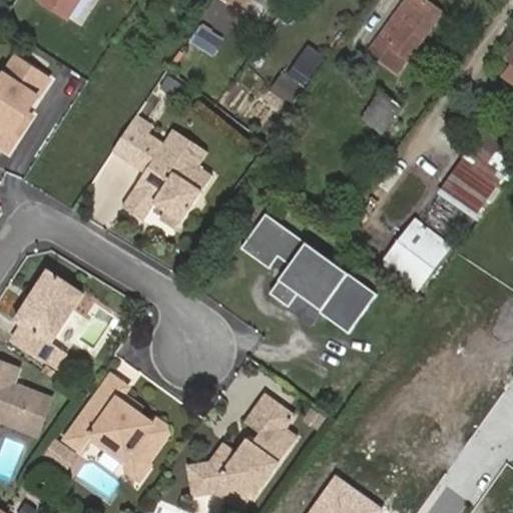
[(70,0),(17,0),(8,14),(46,39),(70,0)]
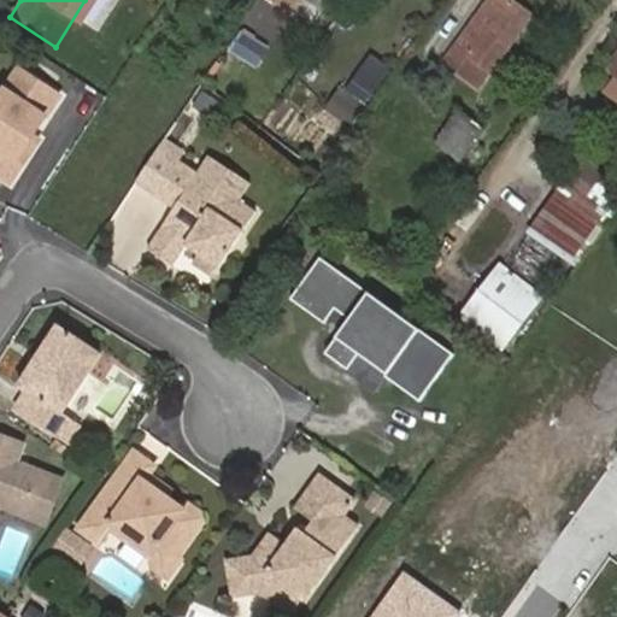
[(276,0),(294,12),(301,0),(276,0)]
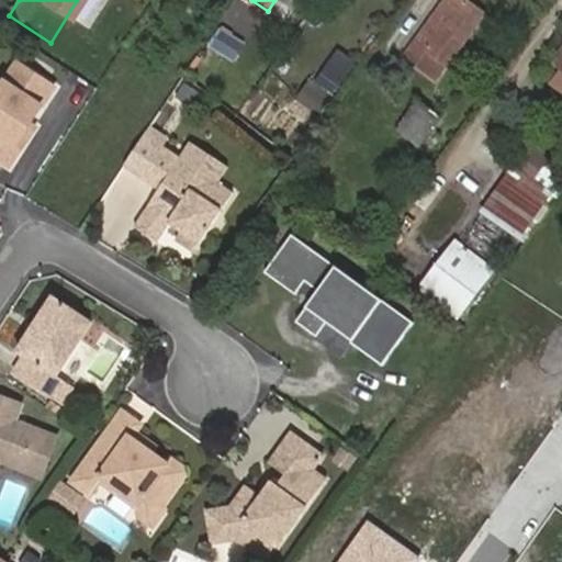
[(461,0),(452,0),(422,45),(452,67),(487,18),(461,0)]
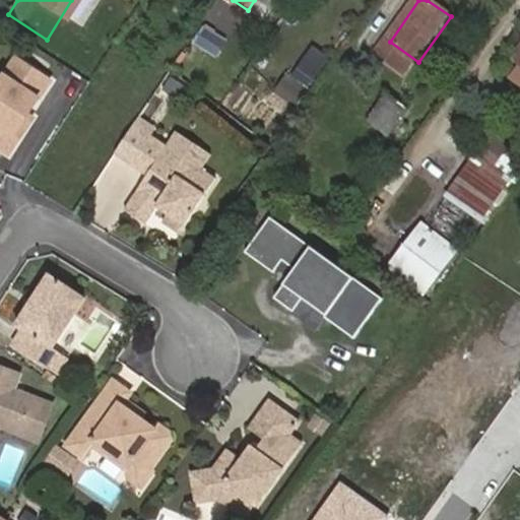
[(213,55),(222,41),(204,29),(195,45),(213,55)]
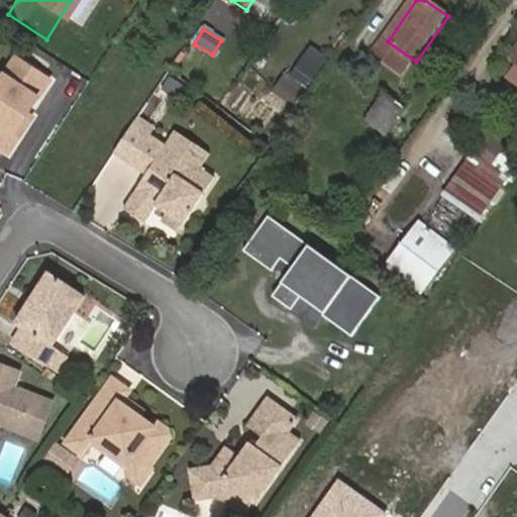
[(52,78),(19,57),(0,84),(0,83),(0,142),(11,150),(21,135),(16,132),(52,78)]
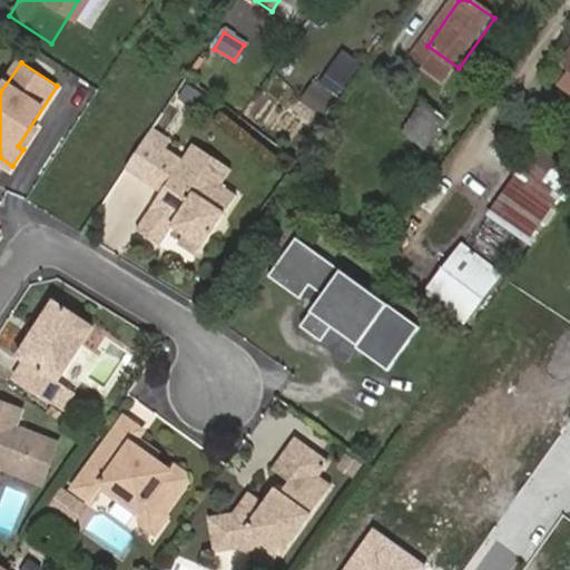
[(424,106),(402,136),(422,150),(444,120),(424,106)]
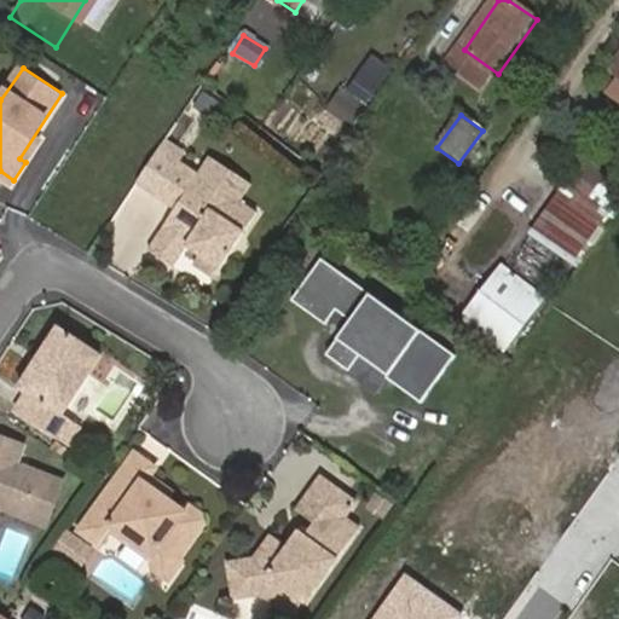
[(201,255),(221,267),(255,213),(241,204),(253,184),(210,157),(198,177),(178,163),(186,151),(166,139),(138,184),(175,208),(150,248),(169,260),(184,237),(189,239),(190,241),(189,243),(186,247),(187,247),(201,255)]
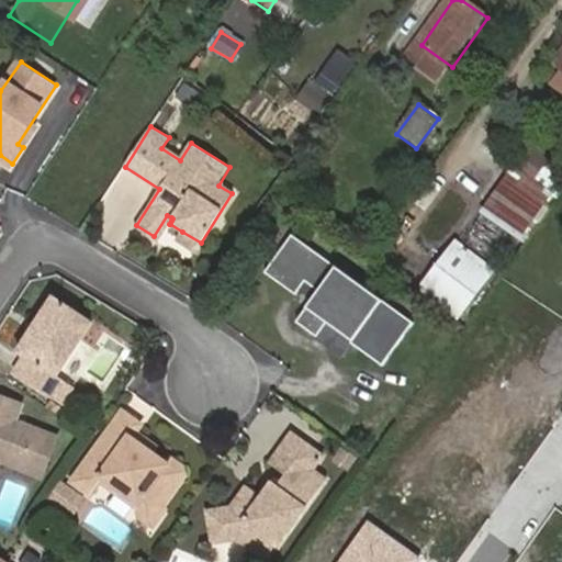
[(530,144),(516,164),(552,190),(561,177),(561,172),(547,161),(551,154),(539,144),(537,148),(530,144)]
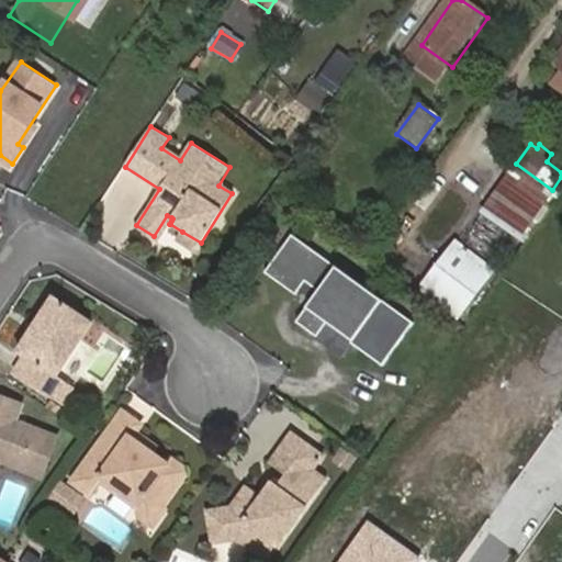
[(489,202),(525,229),(541,205),(505,178),(489,202)]
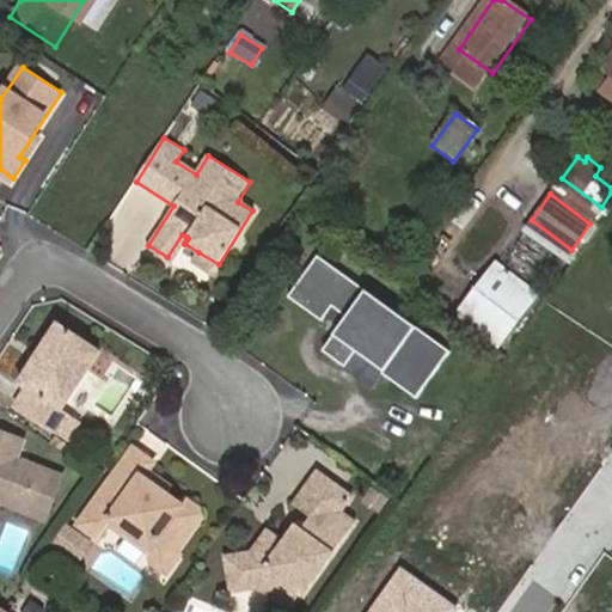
[(524,232),(502,262),(543,291),(564,261),(524,232)]
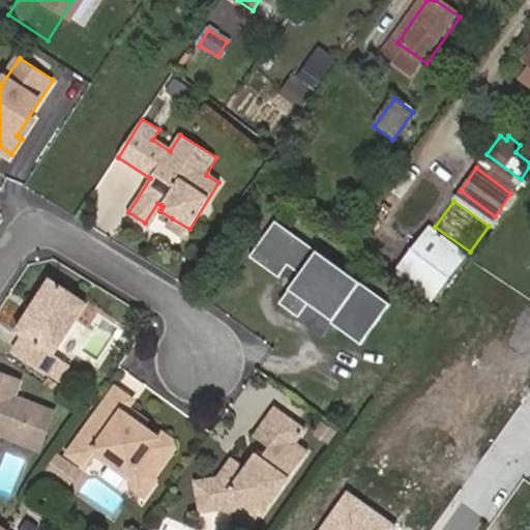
[(157,203),(145,223),(150,227),(160,211),(159,211),(162,208),(163,206),(162,205),(157,203)]
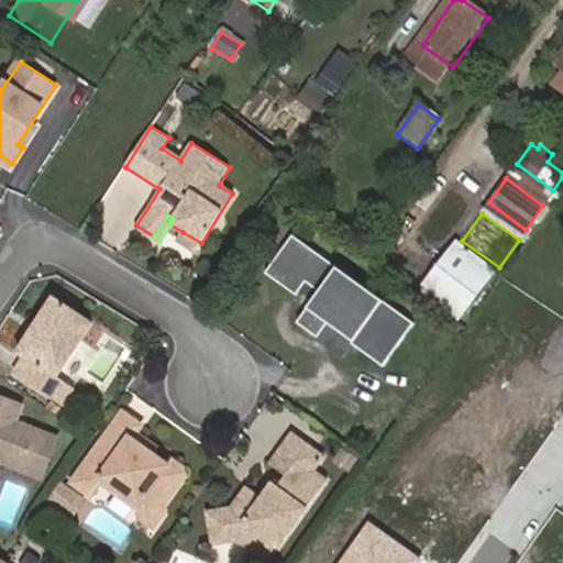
[(196,253),(201,243),(183,232),(177,241),(196,253)]
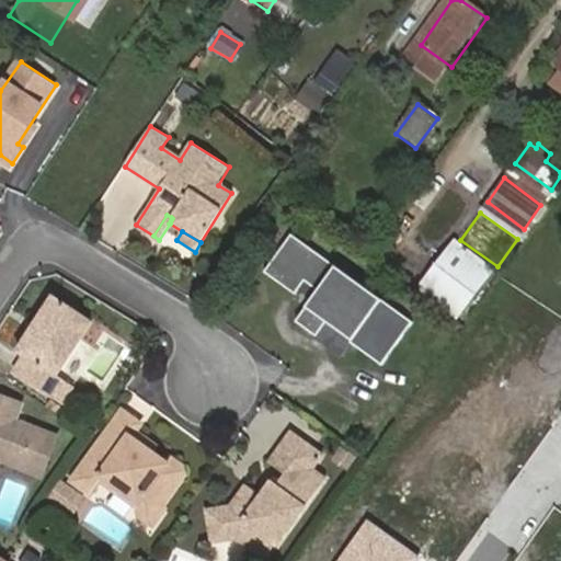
[(412,321),(294,236),(268,271),(297,292),(307,277),(321,289),(299,320),(318,334),(328,318),(354,338),(352,340),(382,363),(412,321)]
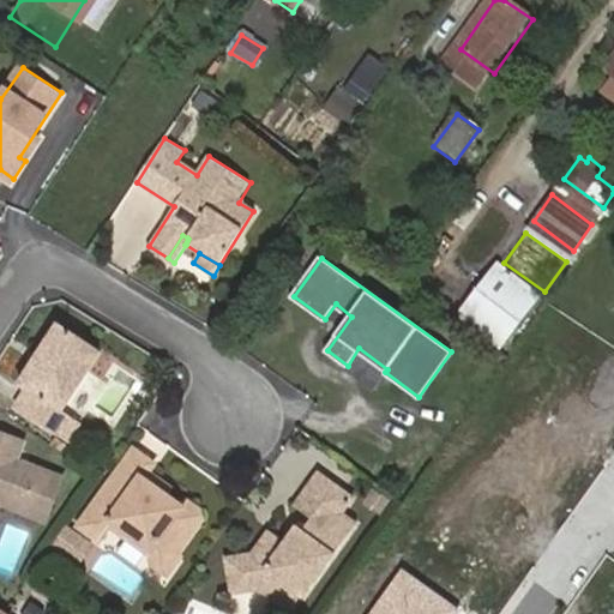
[(501,347),(539,299),(497,266),(461,314),(501,347)]
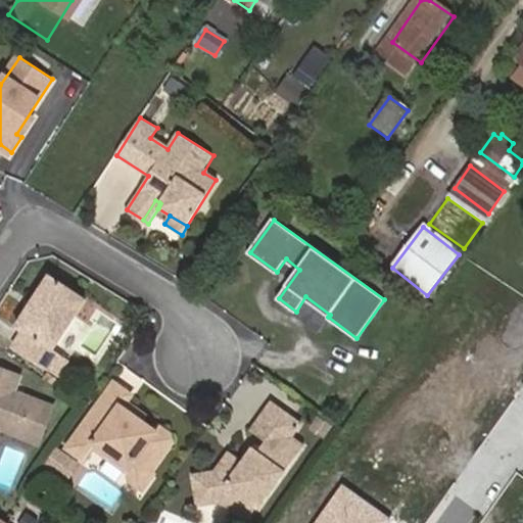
[(27,301),(24,299),(10,321),(16,327),(7,341),(51,370),(62,352),(49,343),(78,292),(43,270),(27,295),(30,296),(27,301)]
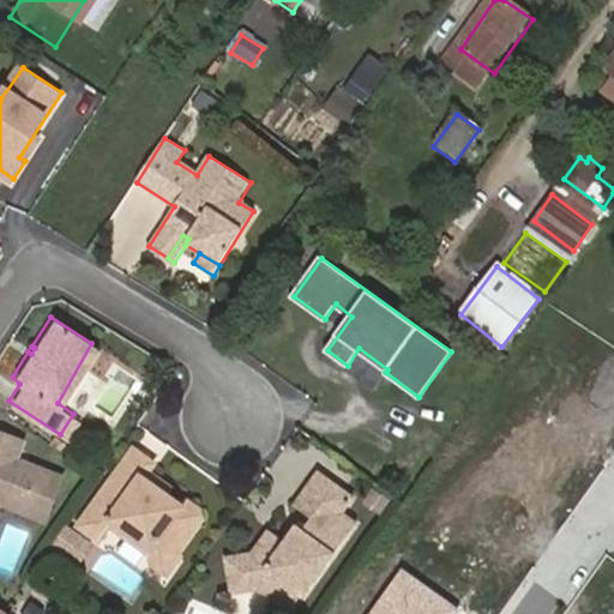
[(0,498),(1,497),(46,512),(61,473),(17,456),(20,438),(0,429),(0,498)]
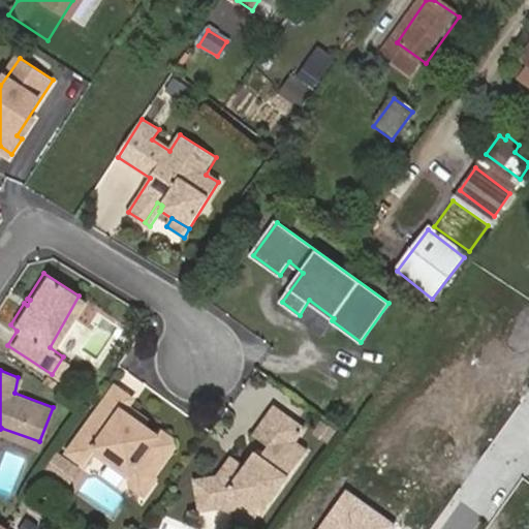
[(120,384),(106,403),(142,427),(143,423),(149,427),(153,421),(134,407),(139,400),(120,384)]
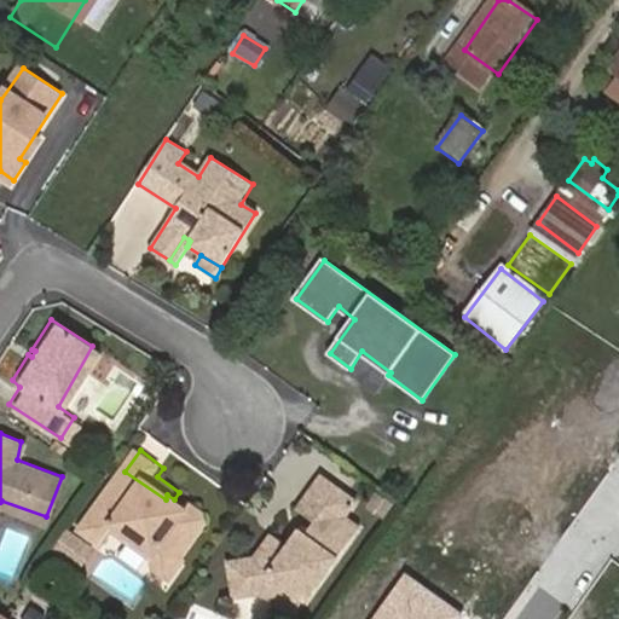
[(166,499),(125,472),(82,530),(105,545),(116,531),(129,539),(137,541),(157,555),(157,571),(167,577),(178,561),(204,522),(202,510),(190,502),(186,508),(174,499),(167,495),(166,499)]
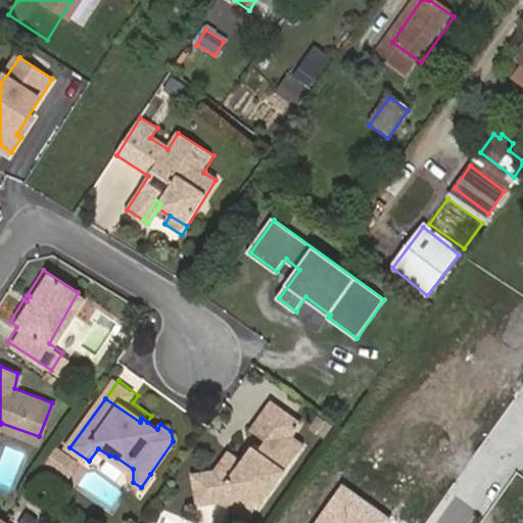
[(251,460),(243,459),(233,452),(220,469),(196,475),(200,505),(221,502),(248,520),(257,508),(260,510),(305,445),(293,436),(302,422),(273,400),(263,415),(288,433),(278,446),(266,438),(258,449),(251,460)]
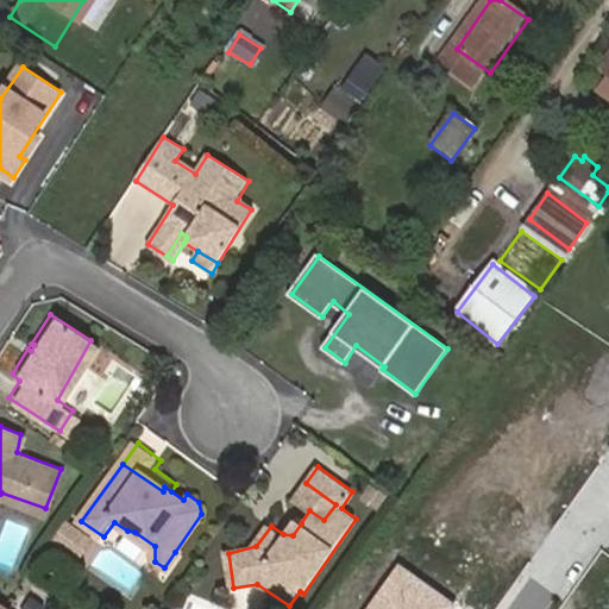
[(336,504),(306,483),(295,500),(309,510),(324,520),(336,504)]
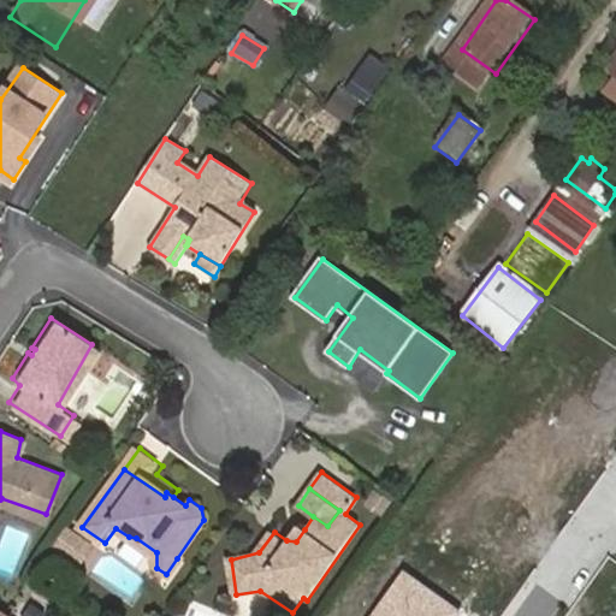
[(297,525),(286,540),(296,542),(304,529),(297,525)]
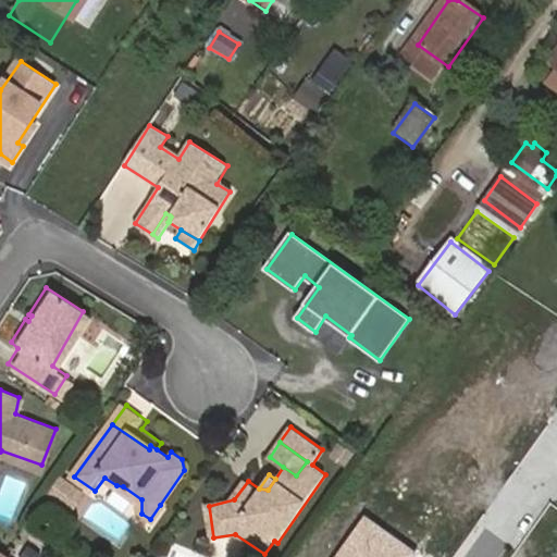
[(160,505),(150,519),(156,521),(164,507),(160,505)]
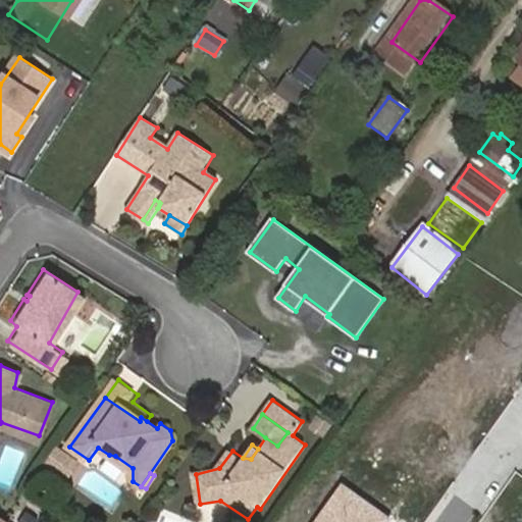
[(389,521),(392,519),(341,484),(313,521),(389,521)]
